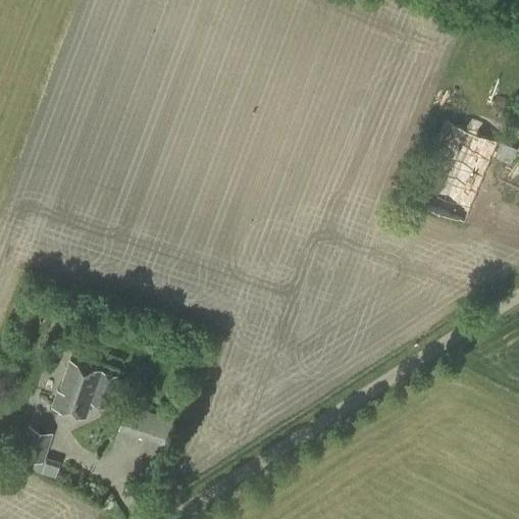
[(463,223),(497,143),(443,120),(408,201),(463,223)]
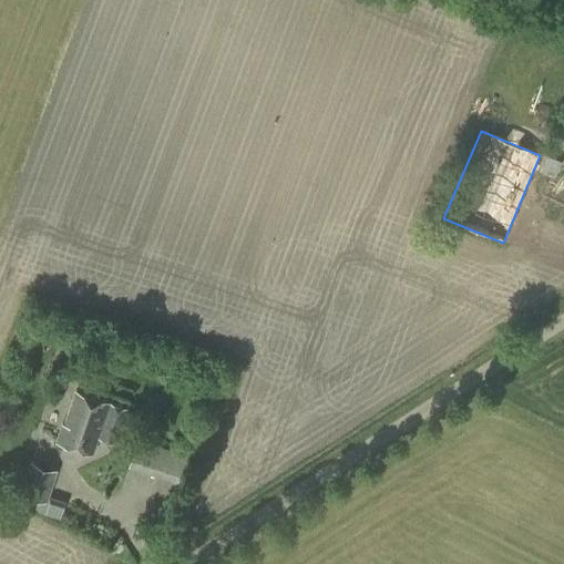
[(552,178),(557,163),(542,156),(535,172),(552,178)]
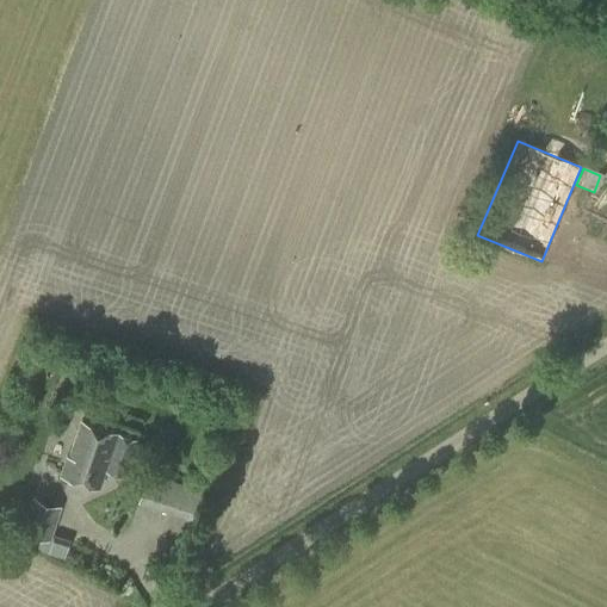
[(124,478),(137,440),(82,422),(70,458),(68,457),(61,477),(99,489),(105,472),(124,478)]
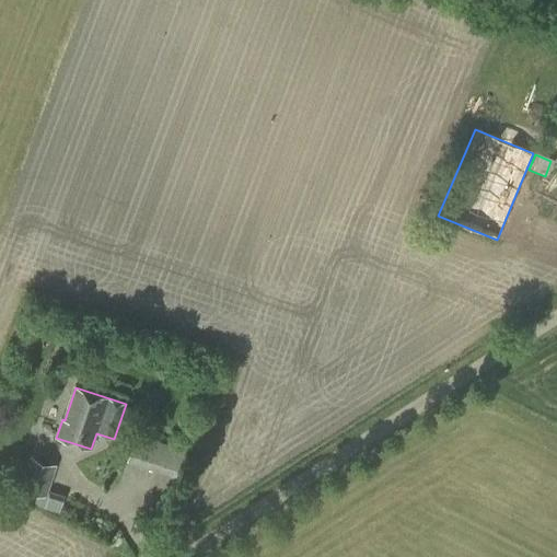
[(185,454),(135,436),(127,456),(178,475),(185,454)]
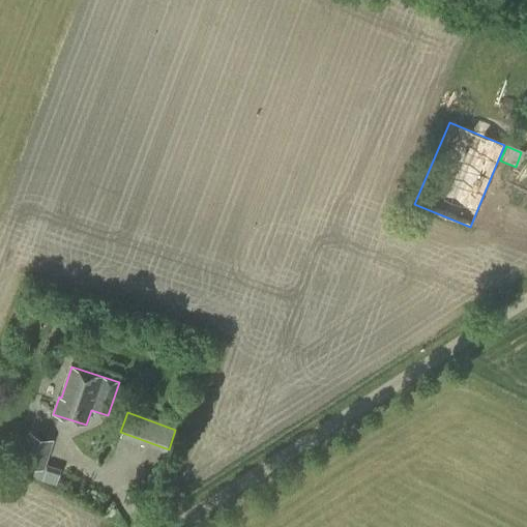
[(55,487),(59,470),(44,466),(51,441),(25,433),(16,465),(41,471),(39,482),(55,487)]
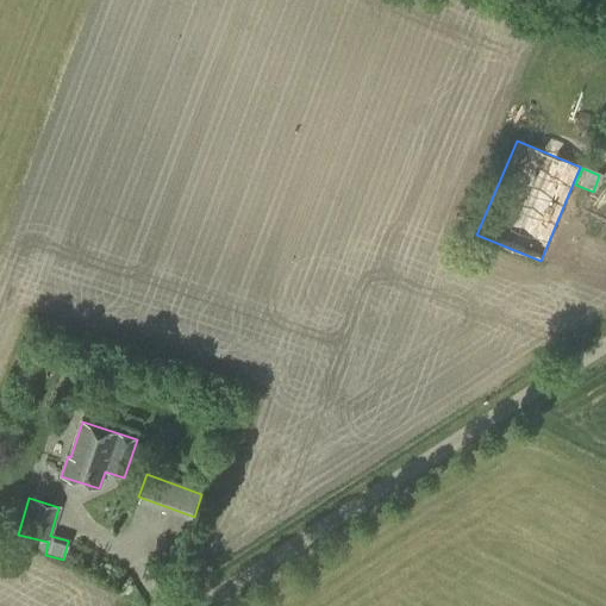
All buildings are outlined.
